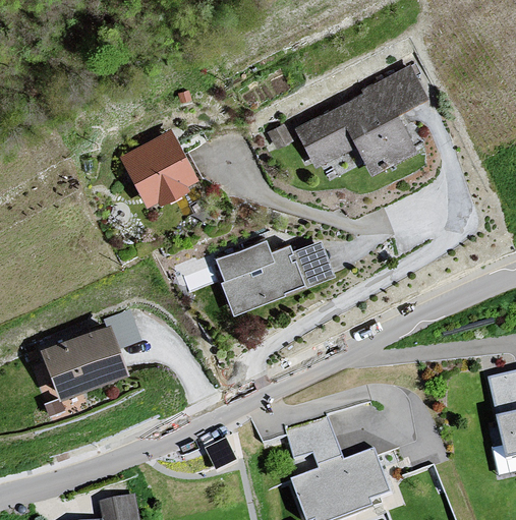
[(409,63),(294,128),(314,163),(352,141),(371,176),(418,150),(399,115),(428,99),(409,63)]
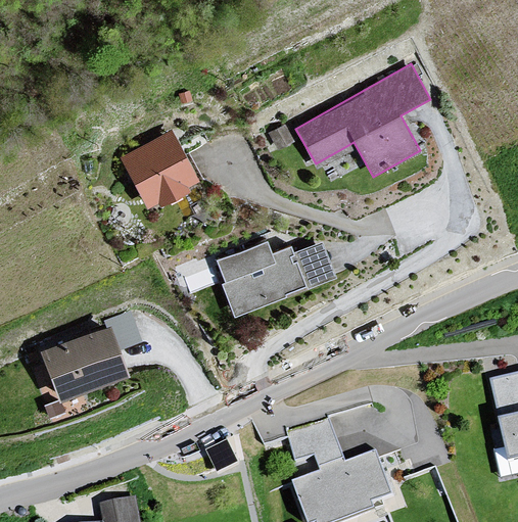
[(168,128),(119,154),(147,205),(195,179),(168,128)]
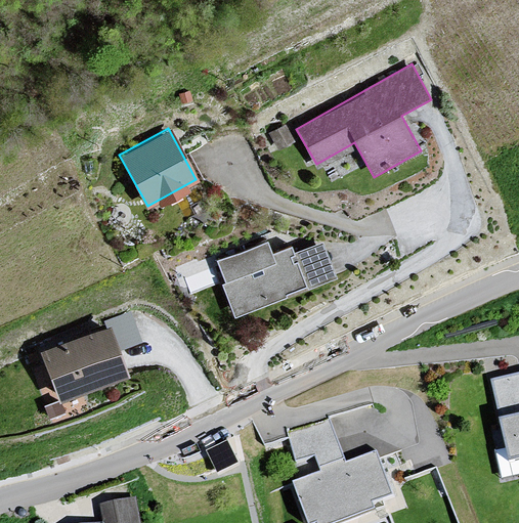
[(264,241),(217,260),(225,280),(222,285),(235,316),(337,273),(323,243),(292,255),(289,249),(270,256),(264,241)]
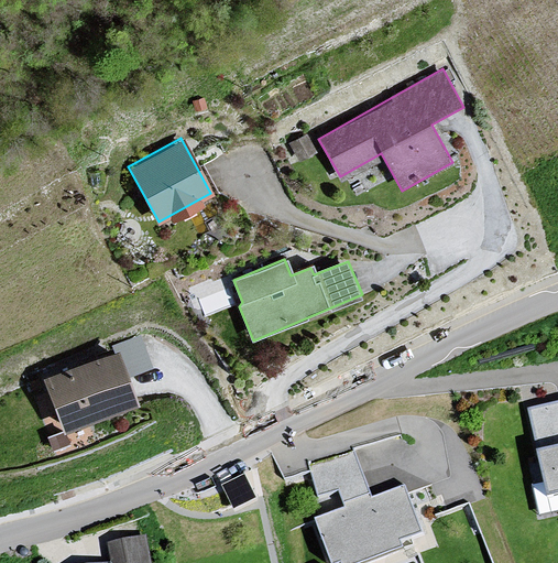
[(113,339),(123,366),(145,358),(134,331),(113,339)]
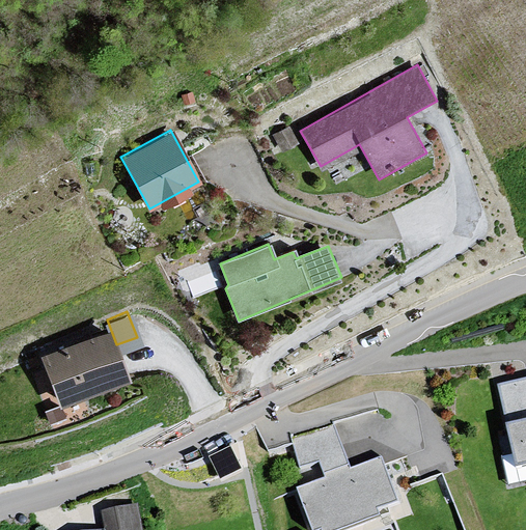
[(123,381),(106,333),(39,358),(57,405),(123,381)]
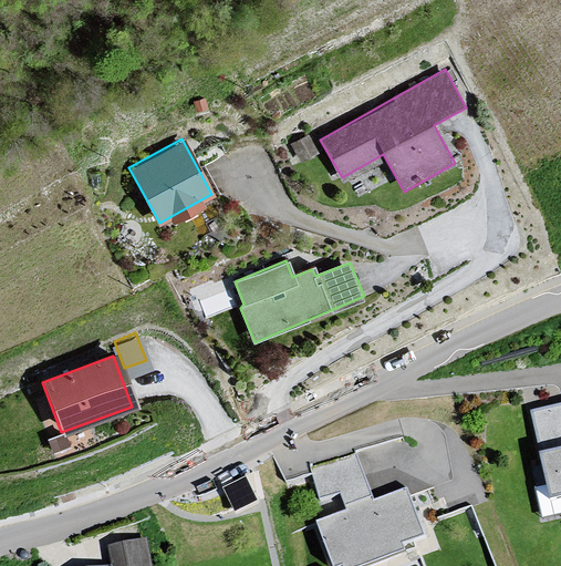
[(549,494),(560,491),(560,403),(530,411),(549,494)]
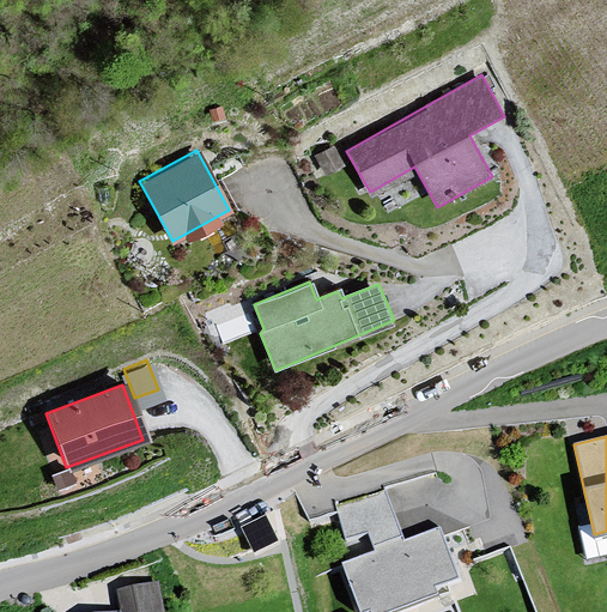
[(341,564),(358,611),(425,611),(467,597),(441,526),(402,539),(383,489),(331,508),(345,546),(366,538),(371,552),(341,564)]
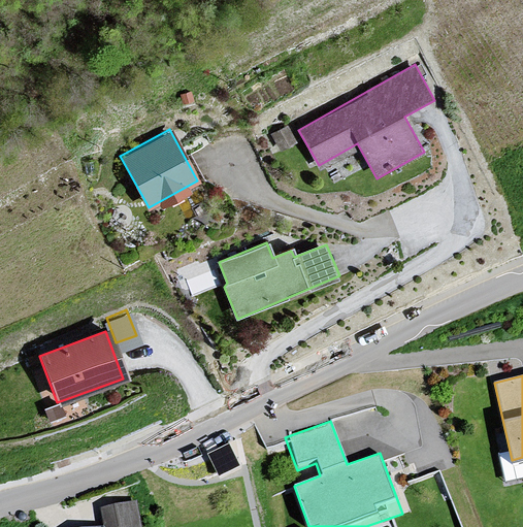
[(100,525),(91,526),(140,526),(135,501),(97,508),(100,525)]
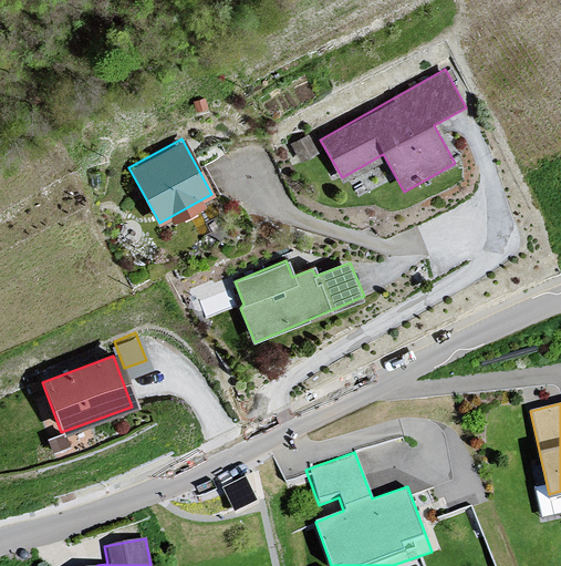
All buildings are outlined.
